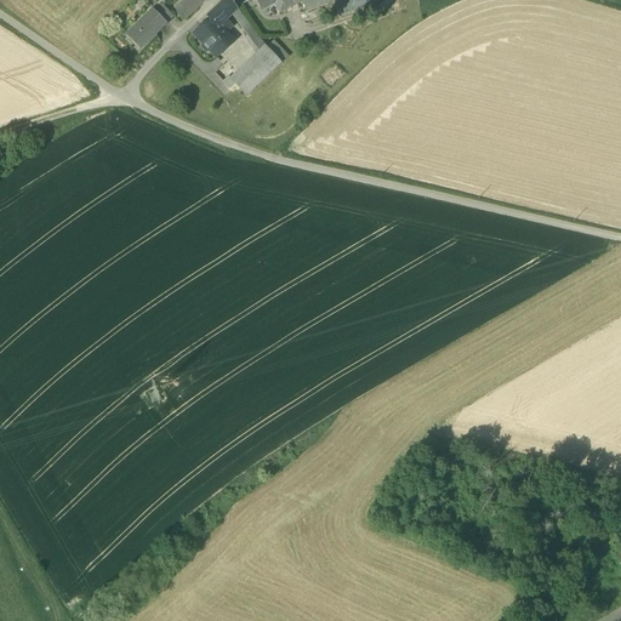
[(205,0),(182,0),(174,9),(184,20),(205,0)]
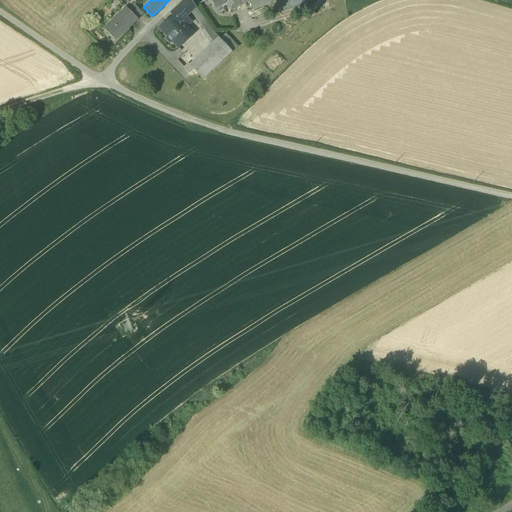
[(190,12),(191,12),(196,7),(190,0),(184,0),(182,2),(190,12)]
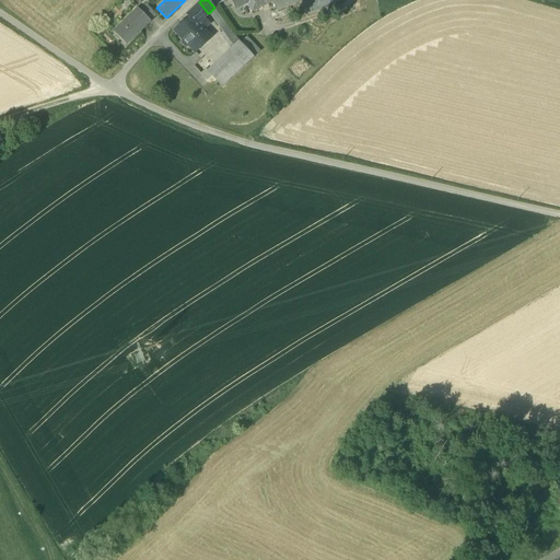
[(230,0),(235,10),(247,3),(255,0),(230,0)]
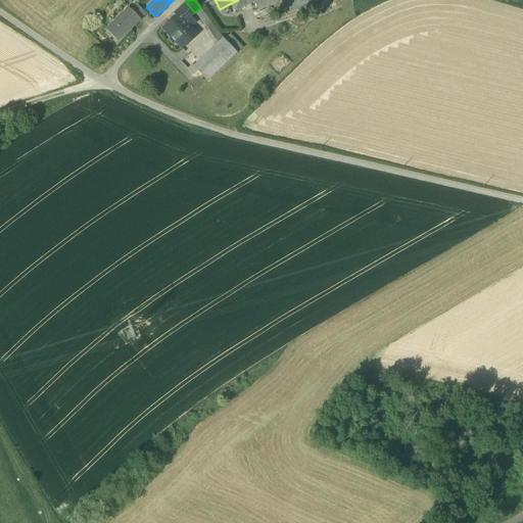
[(258,9),(281,1),(281,0),(280,0),(238,0),(231,3),(235,11),(254,1),(258,9)]
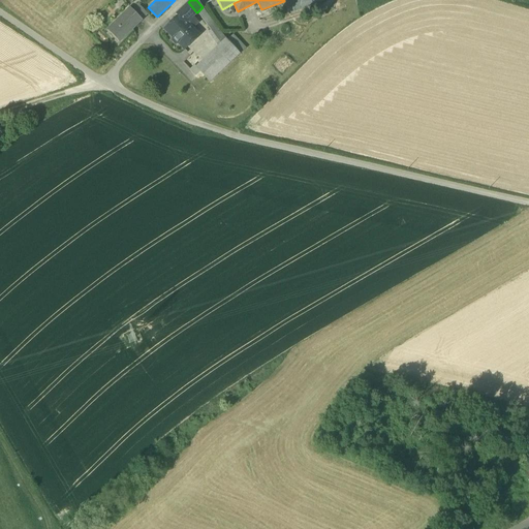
[(288,14),(302,9),(299,2),(286,6),(284,0),(284,1),(288,13),(288,14)]
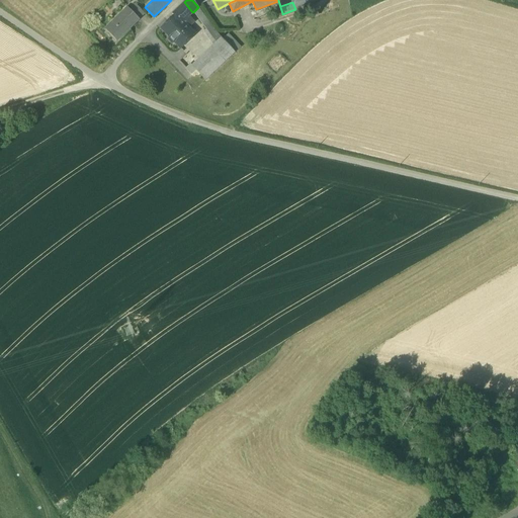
[(319,0),(291,0),(292,2),(295,9),(320,1),(319,0)]
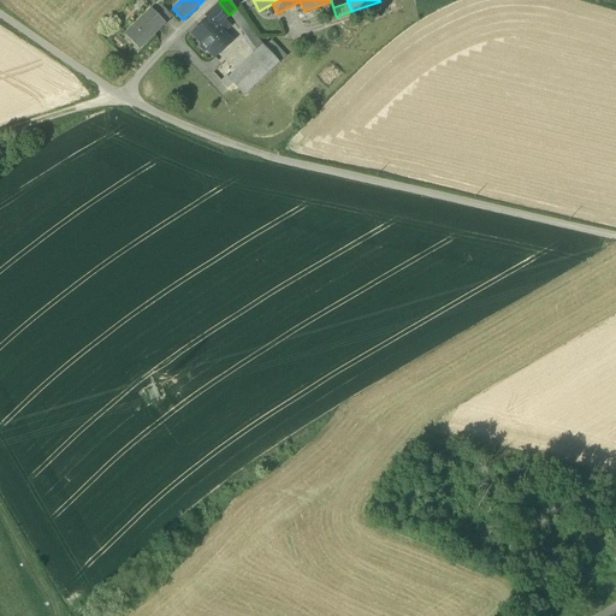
[(224,21),(229,15),(219,3),(213,9),(224,21)]
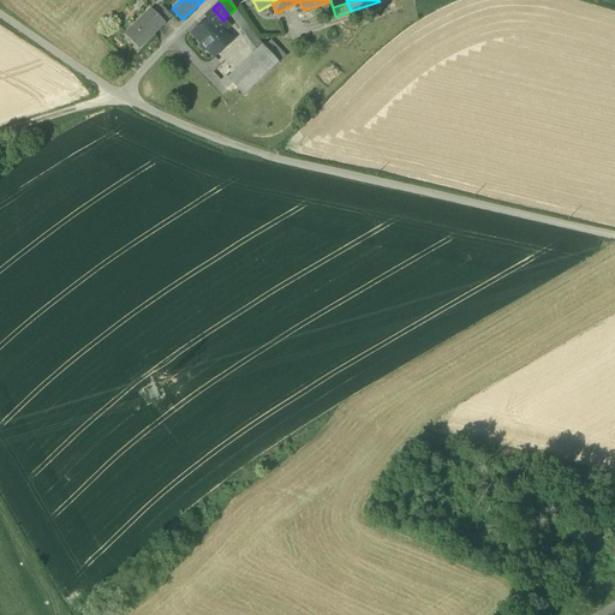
[(154,12),(165,23),(172,16),(161,5),(154,12)]
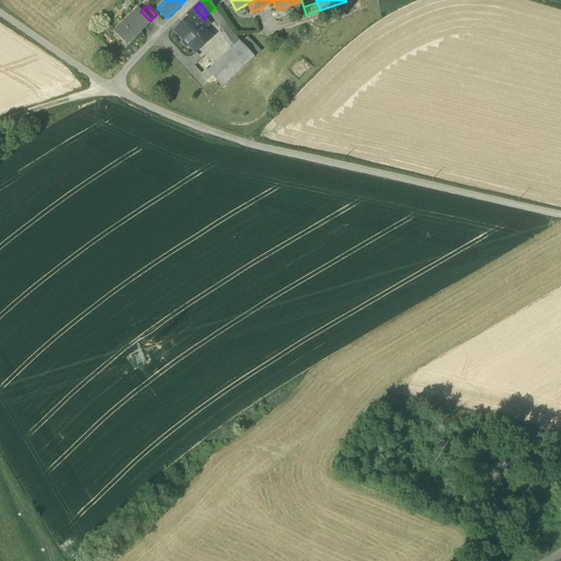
[(190,46),(196,53),(210,38),(203,30),(202,29),(207,23),(207,22),(204,19),(194,8),(187,14),(189,16),(174,30),(183,38),(182,42),(186,46),(190,46)]
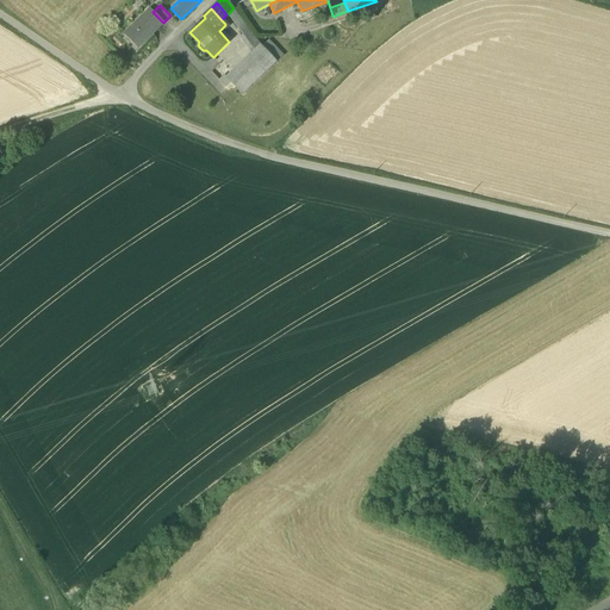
[(249,31),(234,8),(228,14),(243,36),(249,31)]
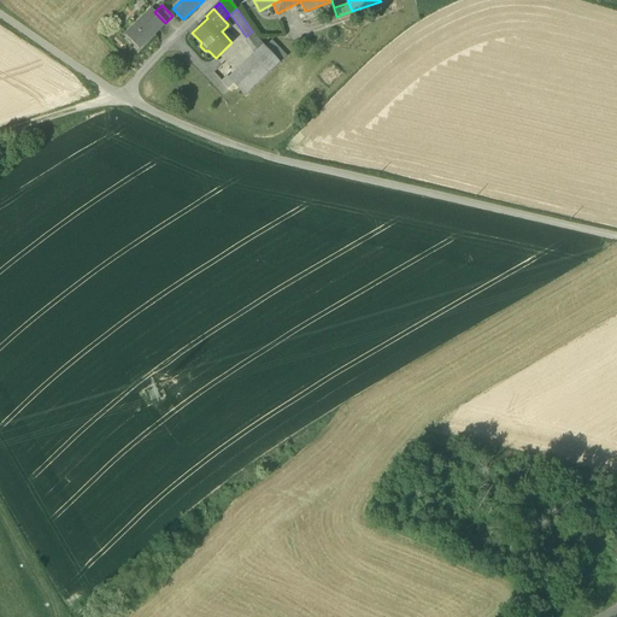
[(125,36),(139,50),(165,23),(154,12),(152,10),(125,36)]
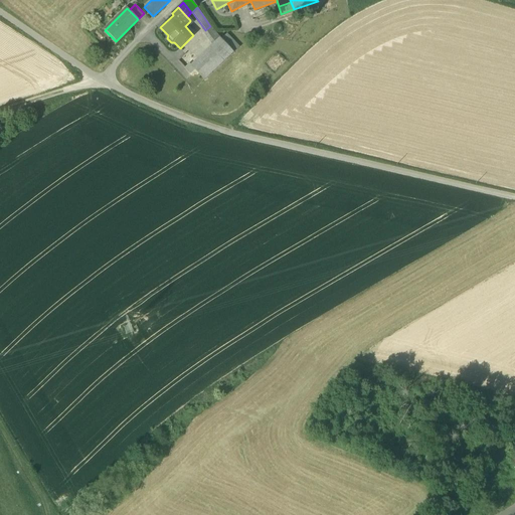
[(219,37),(210,26),(205,30),(214,42),(219,37)]
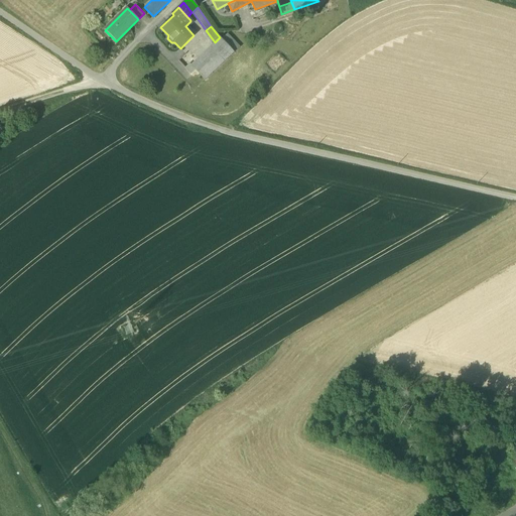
[(222,39),(234,52),(239,47),(227,34),(222,39)]
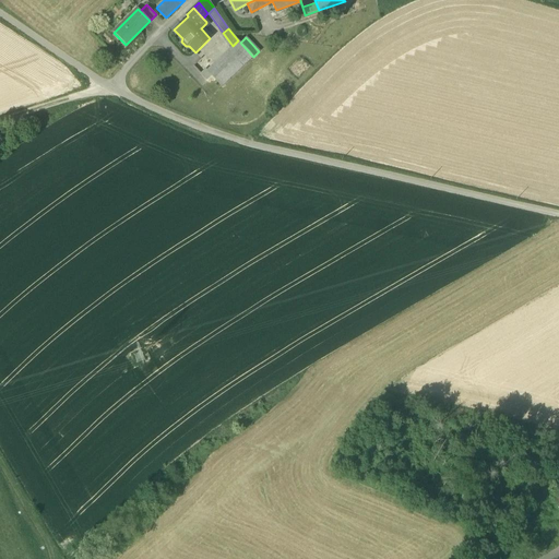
[(233,46),(207,70),(206,71),(211,75),(222,86),(253,57),(240,43),(238,40),(233,46)]
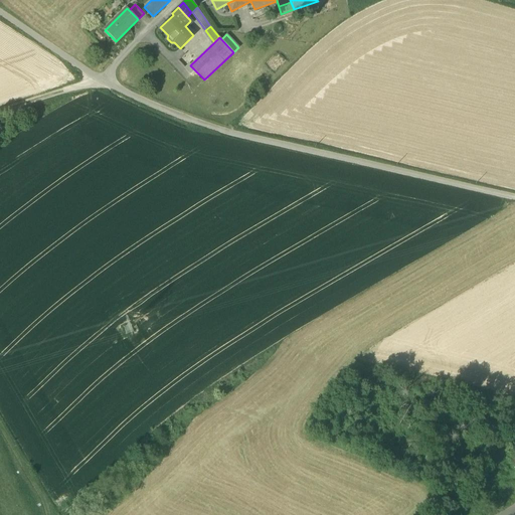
[(190,73),(194,69),(190,65),(191,64),(189,63),(185,67),(190,73)]
